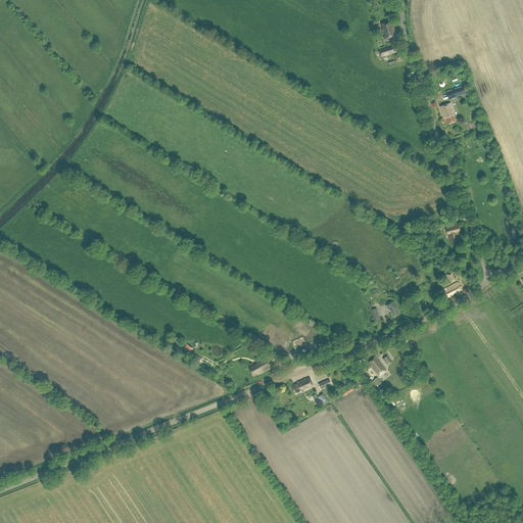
[(381,29),(383,34),(384,34),(384,36),(385,39),(392,37),(393,41),(397,39),(393,27),(392,27),(391,21),(381,24),(383,29),(381,29)]
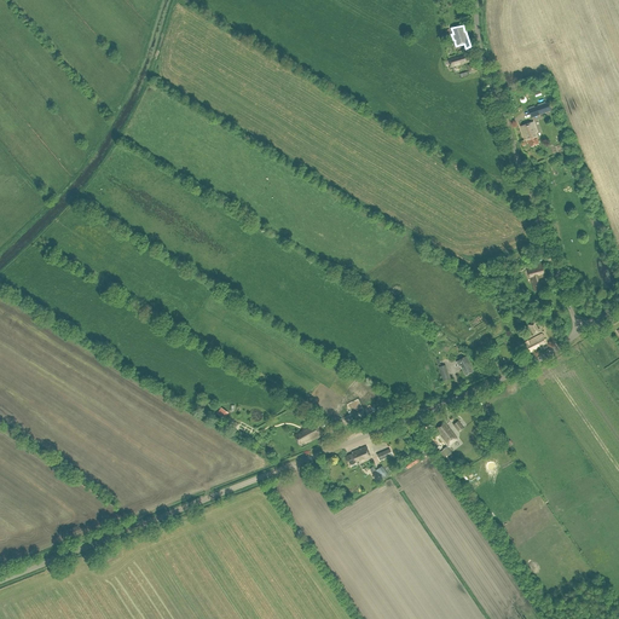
[(451,68),(468,63),(466,55),(449,61),(451,68)]
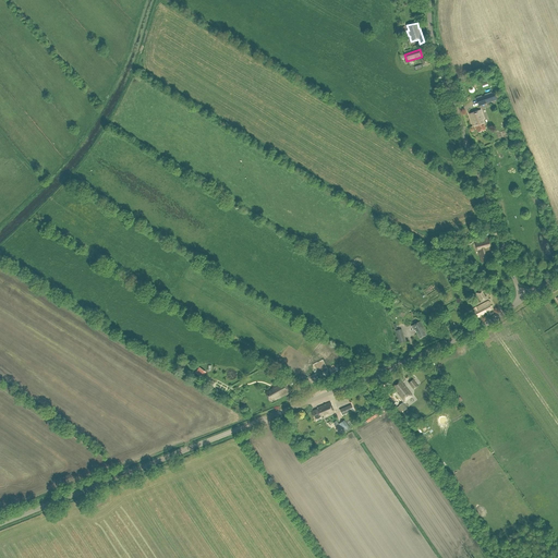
[(495,92),(476,98),(480,106),(498,99),(495,92)]
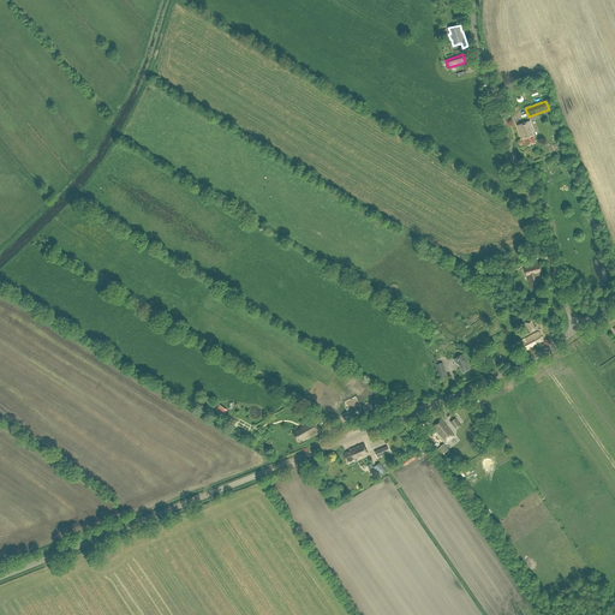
[(527,145),(536,143),(532,132),(533,131),(530,121),(518,125),(524,142),(525,141),(527,145)]
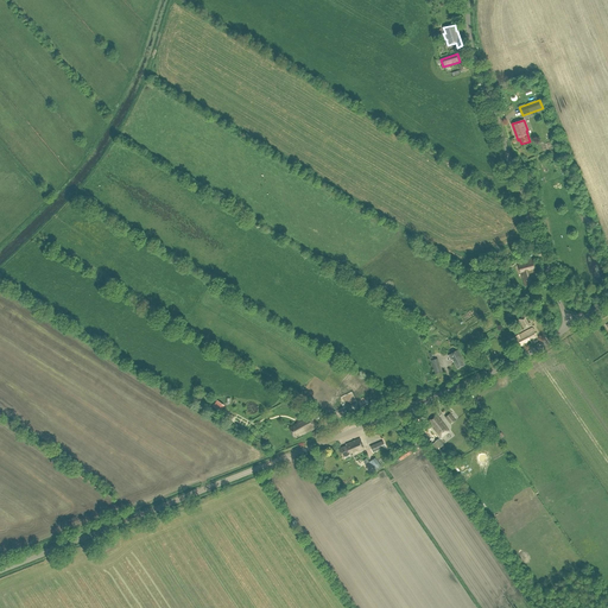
[(533,259),(525,261),(525,263),(521,264),(521,263),(518,263),(520,272),(521,272),(525,286),(536,283),(532,268),(536,267),(533,259)]
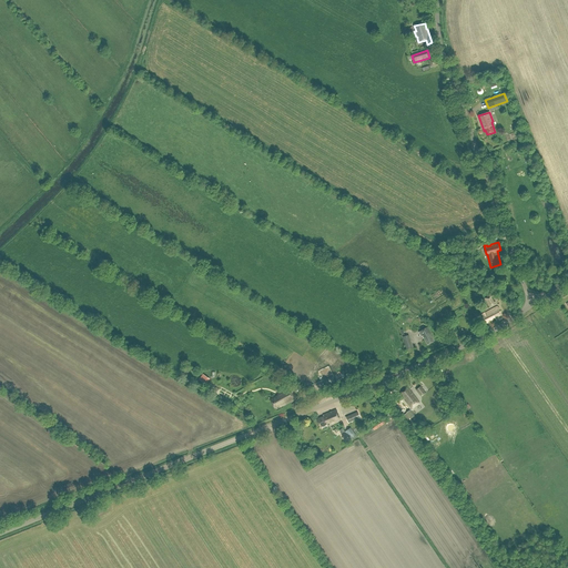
[(484,297),(489,307),(497,304),(495,301),(494,302),(492,297),(493,296),(492,294),(484,297)]
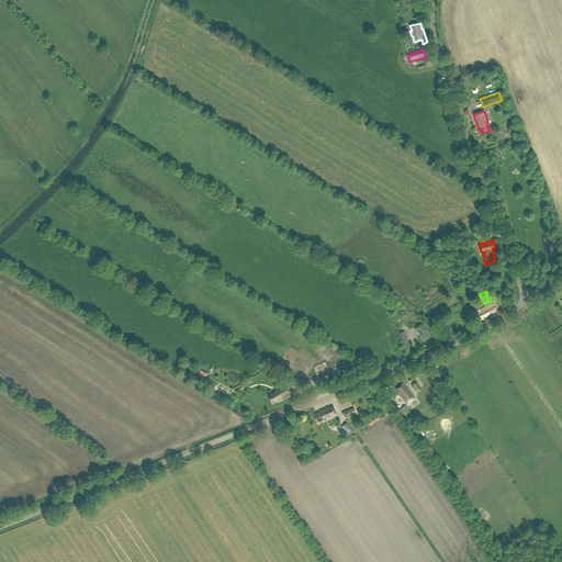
[(483,321),(497,313),(492,303),(473,313),(478,322),(482,319),(483,321)]
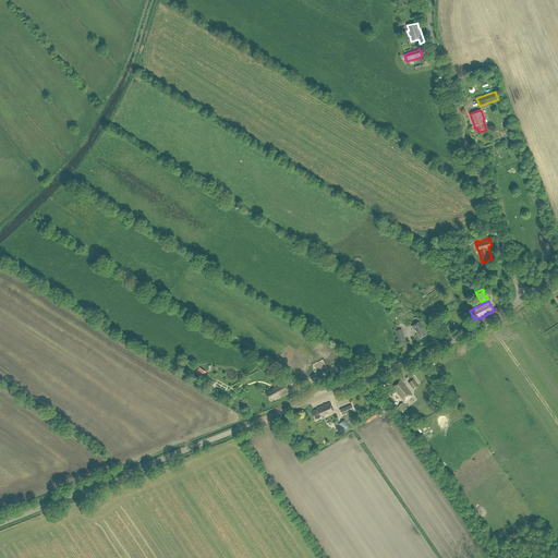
[(420,338),(426,335),(424,331),(425,330),(421,322),(412,326),(414,330),(415,330),(420,338)]
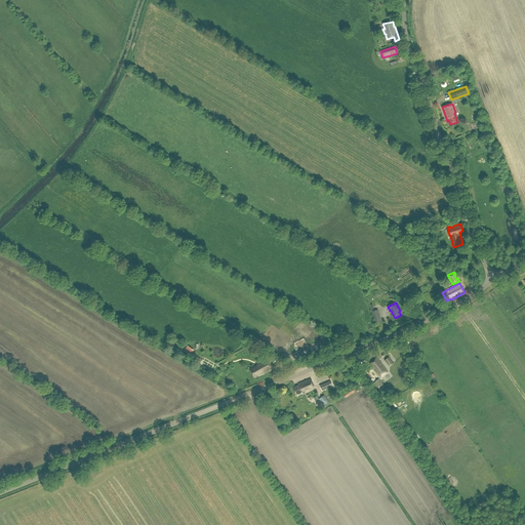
[(381,321),(378,309),(372,311),(375,323),(381,321)]
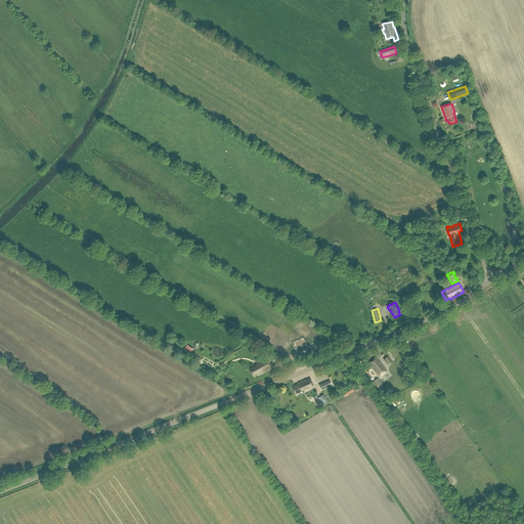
[(180,349),(188,355),(192,348),(184,343),(180,349)]
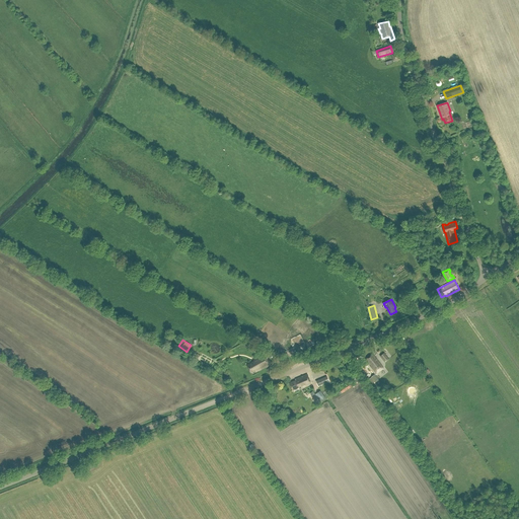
[(246,347),(255,353),(260,347),(249,341),(246,347)]
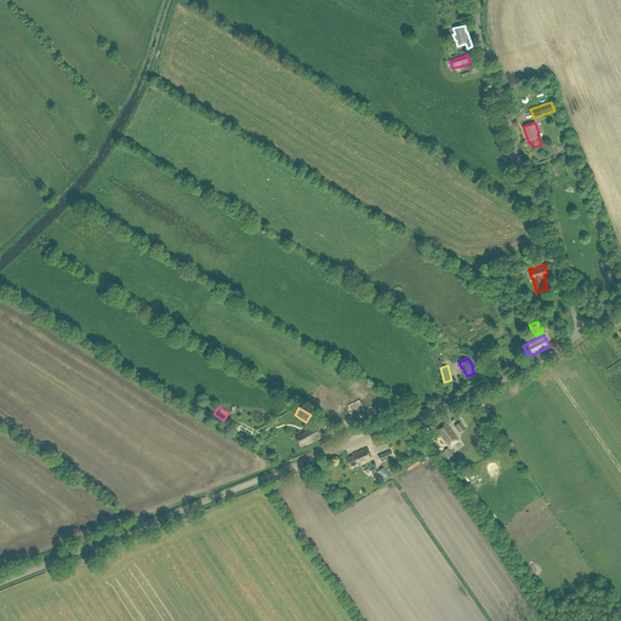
[(450,448),(459,440),(446,423),(438,431),(450,448)]
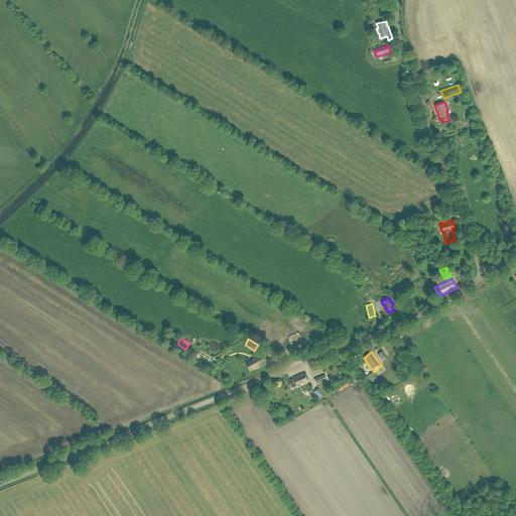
[(378,354),(383,361),(387,358),(382,352),(378,354)]
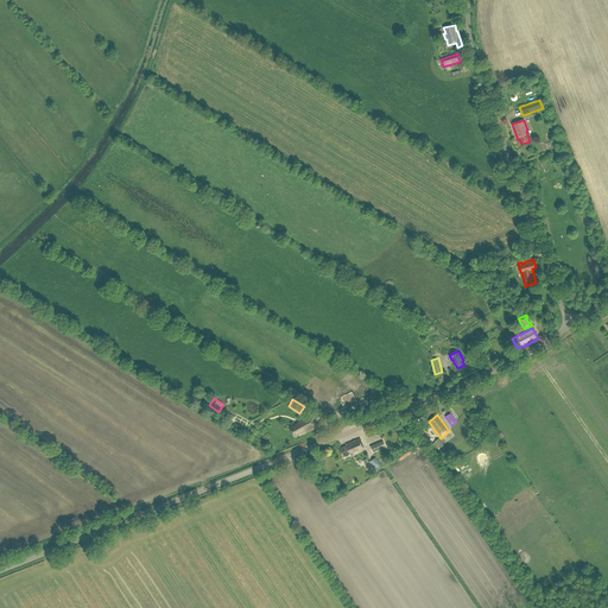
[(301,436),(316,428),(309,416),(297,422),(298,423),(290,428),(295,437),(299,434),(301,436)]
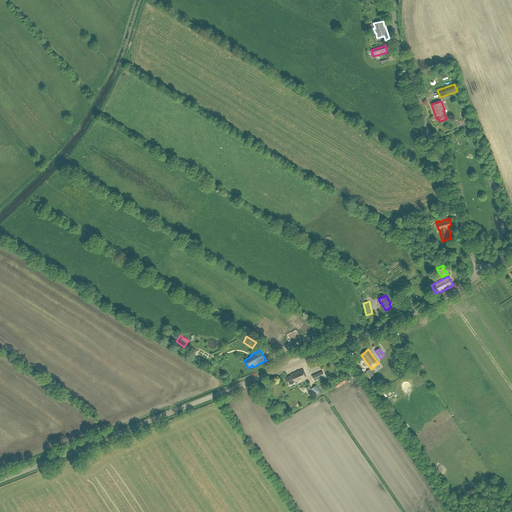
[(274,359),(263,364),(265,369),(266,368),(266,369),(276,364),(274,359)]
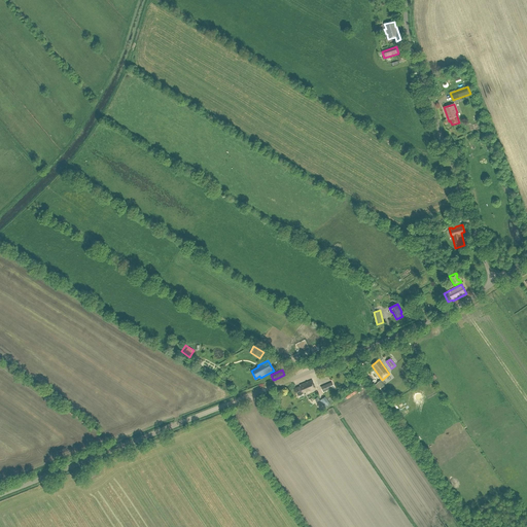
[(307,393),(316,389),(312,380),(300,385),(301,386),(294,389),(297,396),(304,393),(306,392),(307,393)]
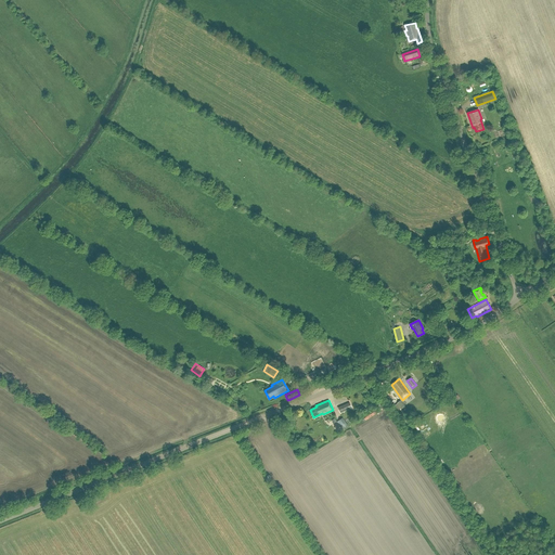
[(350,401),(338,407),(340,413),(353,408),(350,401)]
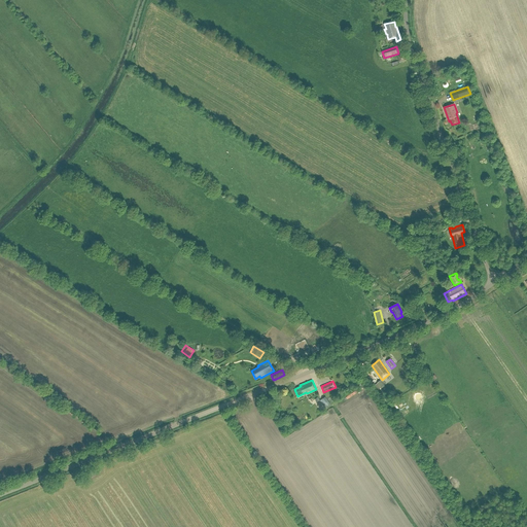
[(326,407),(330,405),(325,397),(321,399),(326,407)]
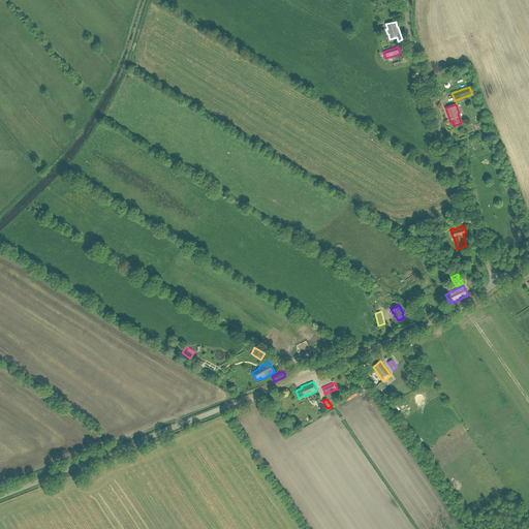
[(91,475),(100,471),(98,467),(89,470),(91,475)]
